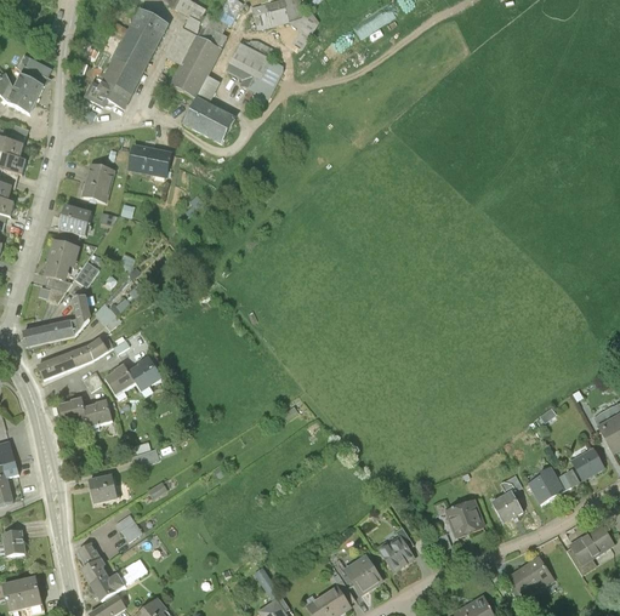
[(199,21),(205,7),(192,0),(178,0),(175,7),(189,16),(199,21)]
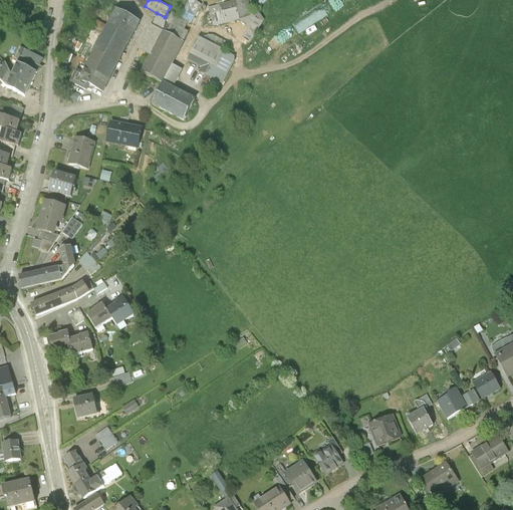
[(226,0),(209,4),(214,24),(243,16),(239,0),(226,0)]
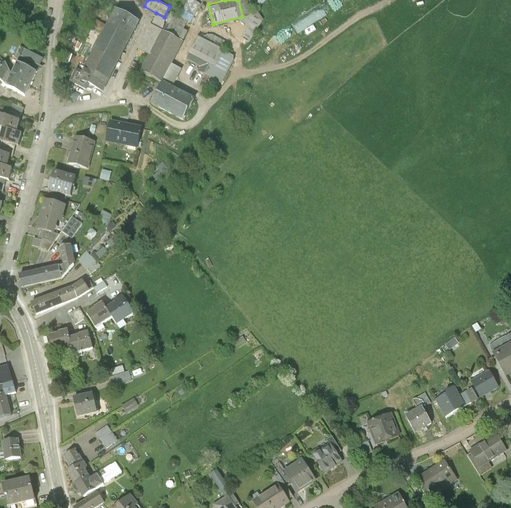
[(114,7),(102,30),(127,43),(139,19),(114,7)]
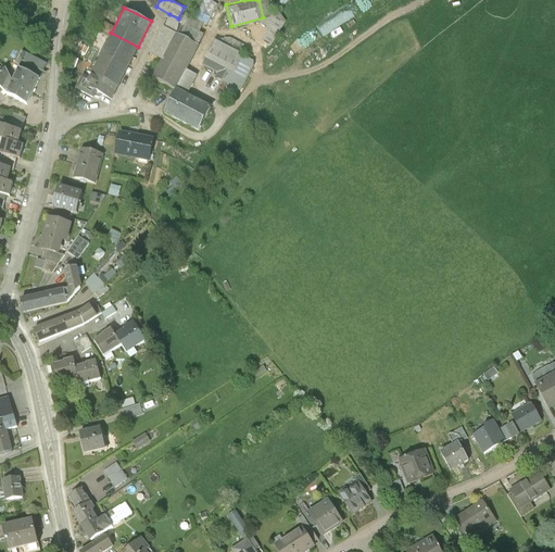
[(185,12),(180,20),(198,28),(203,22),(205,23),(210,13),(199,8),(194,16),(185,12)]
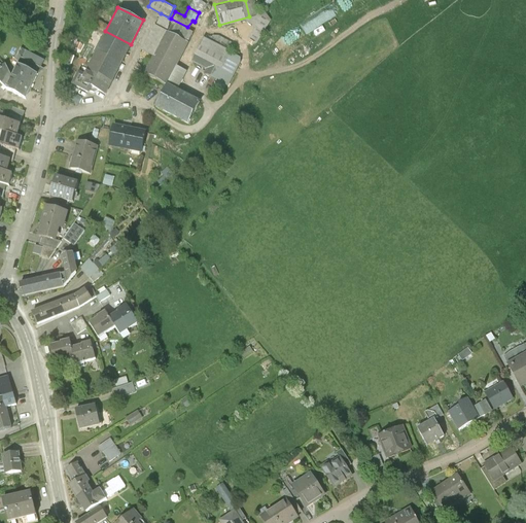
[(161,13),(154,25),(165,31),(171,19),(169,18),(161,13)]
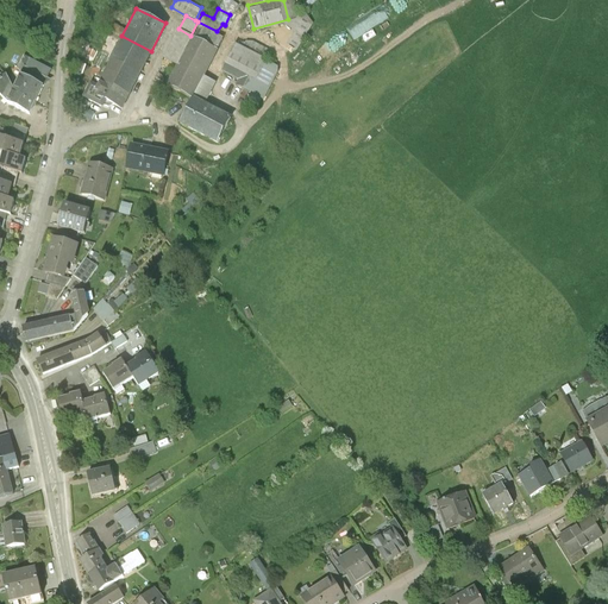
[(217,31),(198,21),(190,36),(217,49),(224,35),(217,31)]
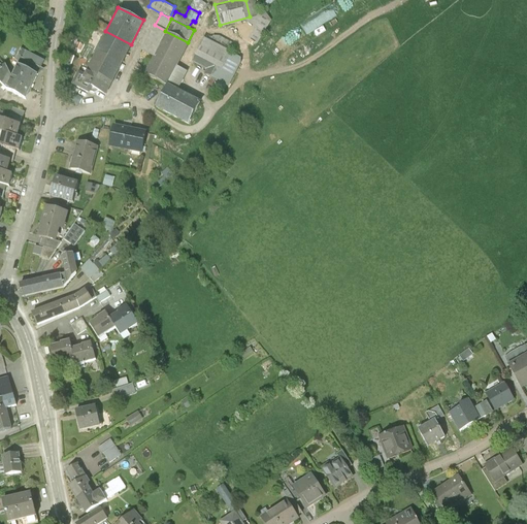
[(257,39),(263,28),(254,23),(248,35),(257,39)]
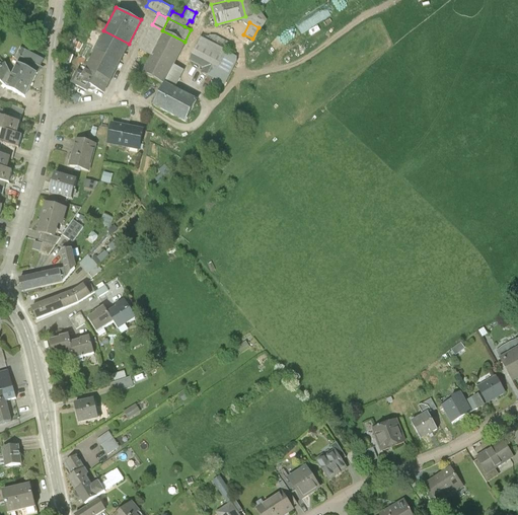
[(151,52),(162,30),(152,24),(141,46),(151,52)]
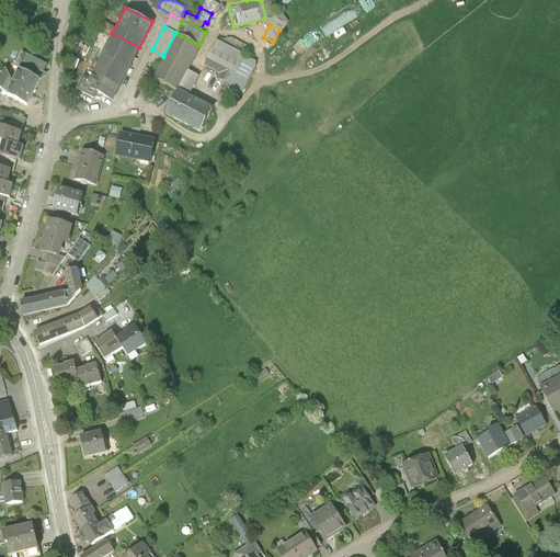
[(139,47),(112,33),(92,71),(120,84),(139,47)]
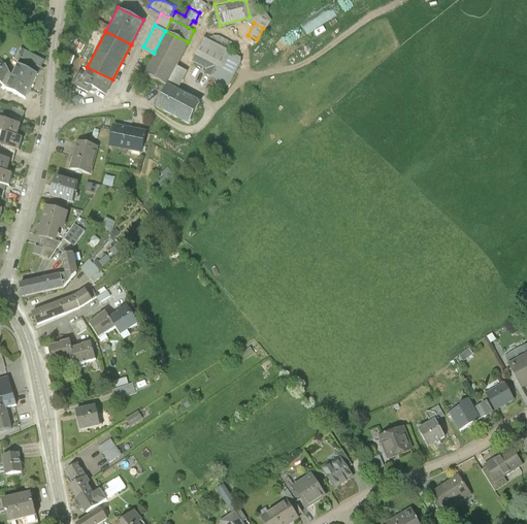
[(188,42),(165,31),(154,53),(144,71),(166,83),(188,42)]
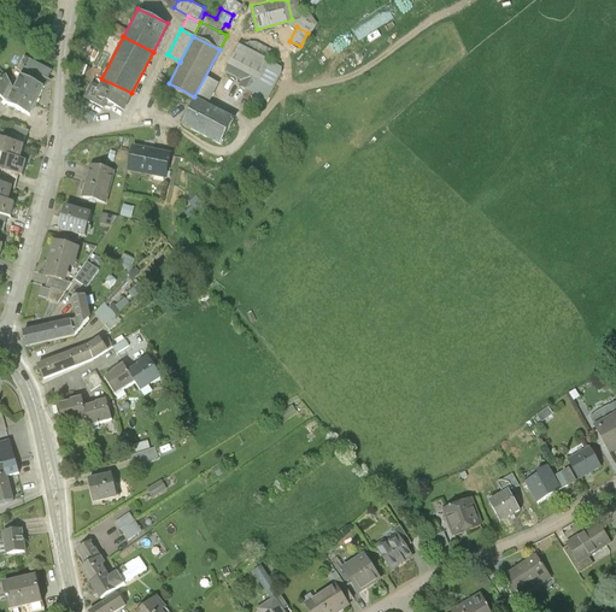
[(285,63),(242,41),(224,75),(268,96),(285,63)]
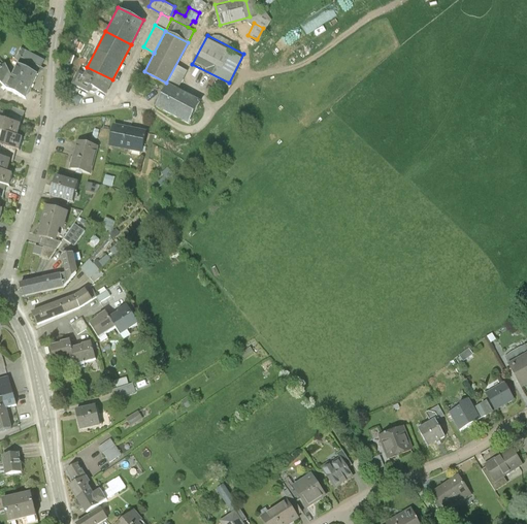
[(20,46),(17,54),(39,65),(42,58),(20,46)]
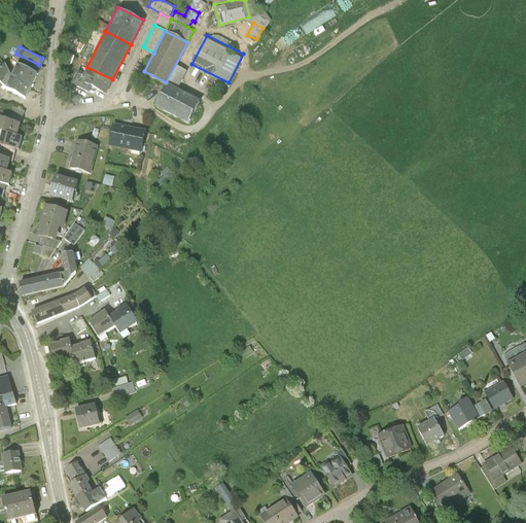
[(13,60),(18,62),(36,71),(42,66),(39,65),(16,54),(13,60)]
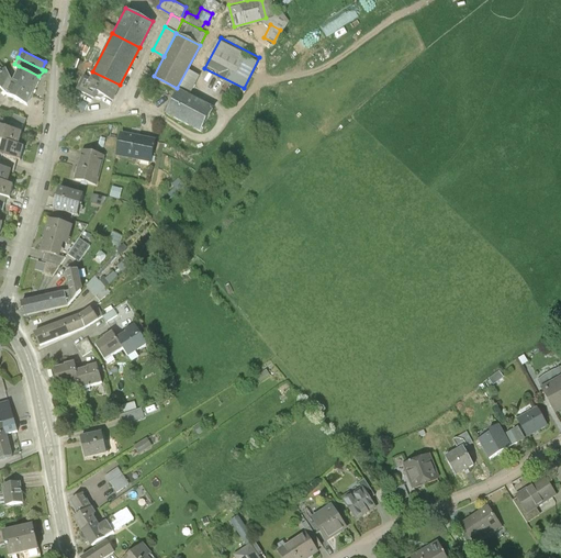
[(26,101),(38,76),(19,66),(11,80),(3,66),(0,68),(0,85),(7,91),(26,101)]
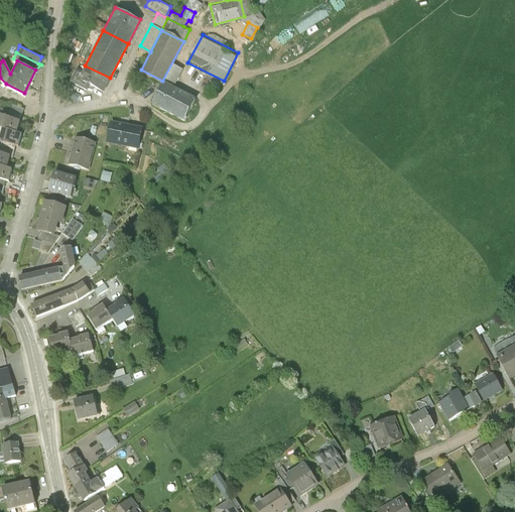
[(103,90),(110,78),(85,66),(83,70),(79,69),(72,82),(88,90),(90,84),(103,90)]
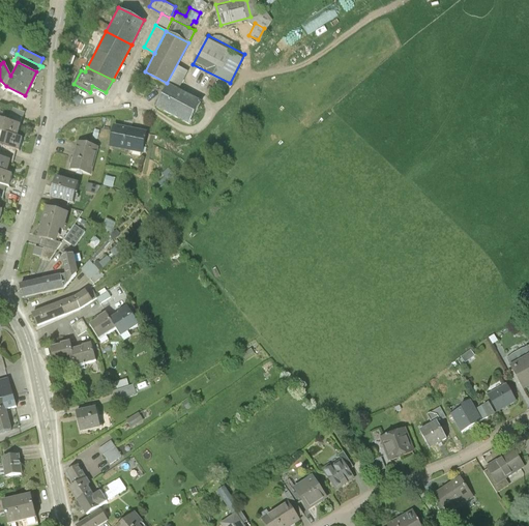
[(198,99),(168,84),(156,105),(187,120),(198,99)]
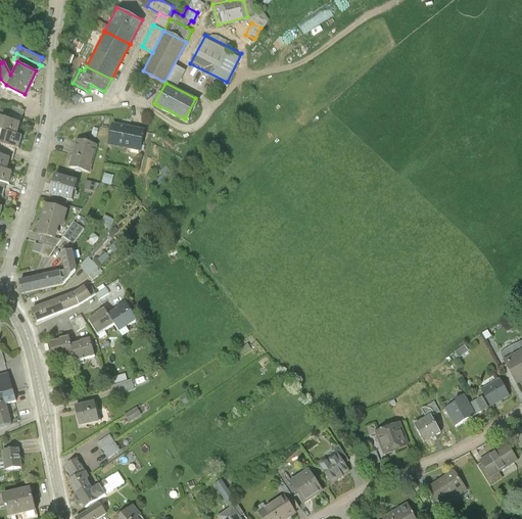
[(10,103),(8,110),(9,110),(20,113),(24,107),(10,103)]
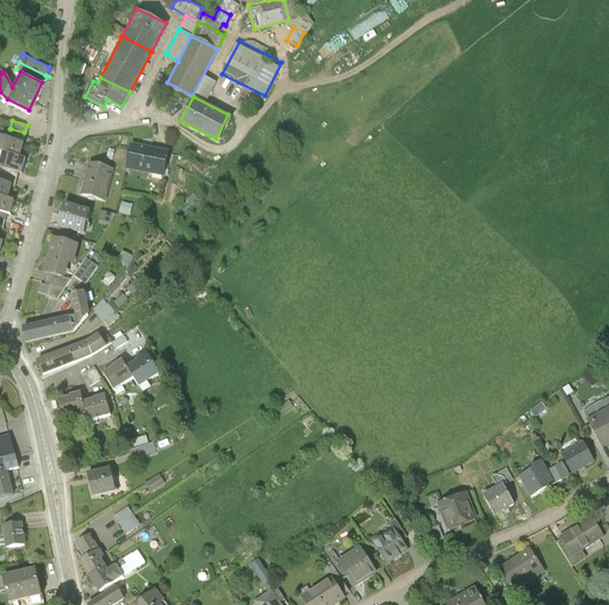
[(10,135),(11,129),(10,129),(0,125),(0,133),(1,133),(10,135)]
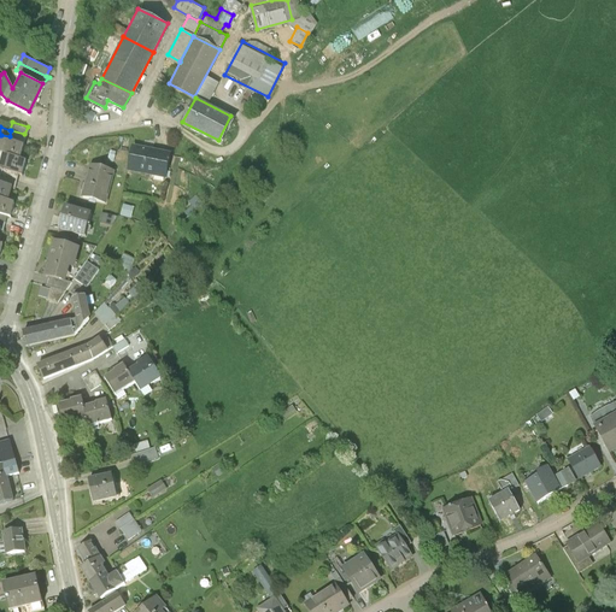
[(10,136),(23,140),(24,134),(11,130),(10,136)]
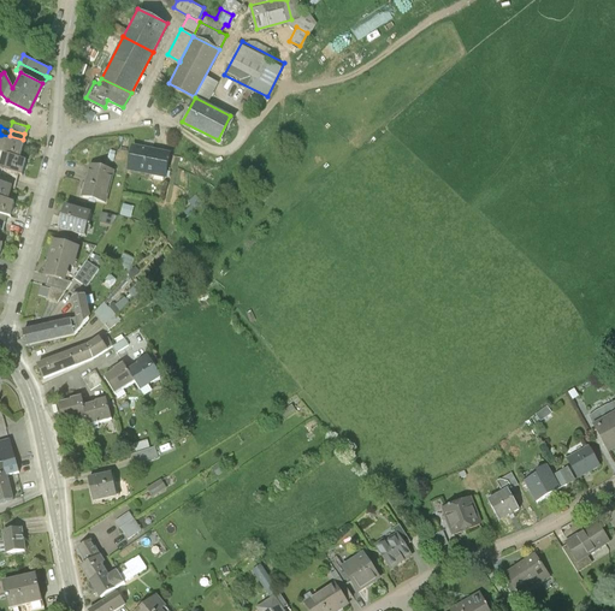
[(1,135),(0,140),(0,149),(4,150),(19,154),(24,140),(23,140),(10,136),(1,135)]
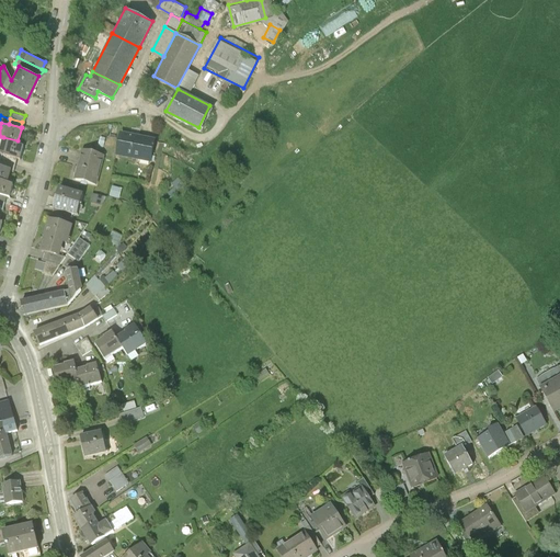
[(155,137),(120,129),(115,152),(150,159),(155,137)]
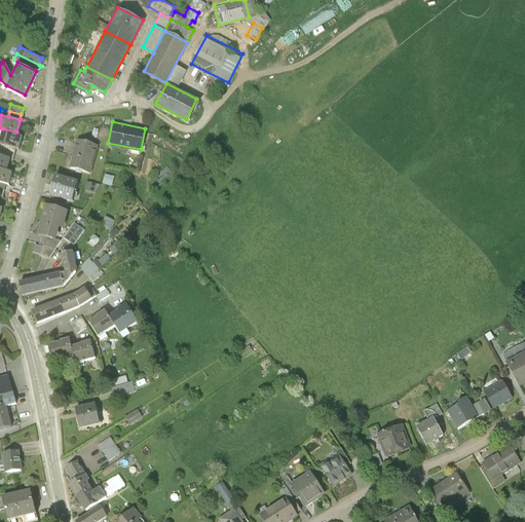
[(3,128),(0,141),(19,146),(22,134),(16,132),(3,128)]
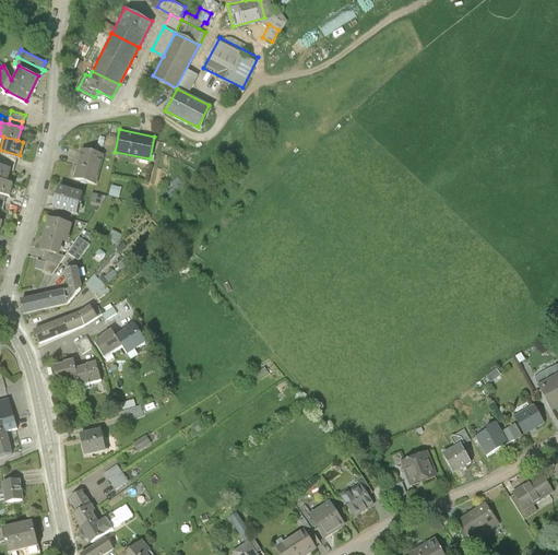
[(103,153),(80,148),(72,176),(95,181),(103,153)]
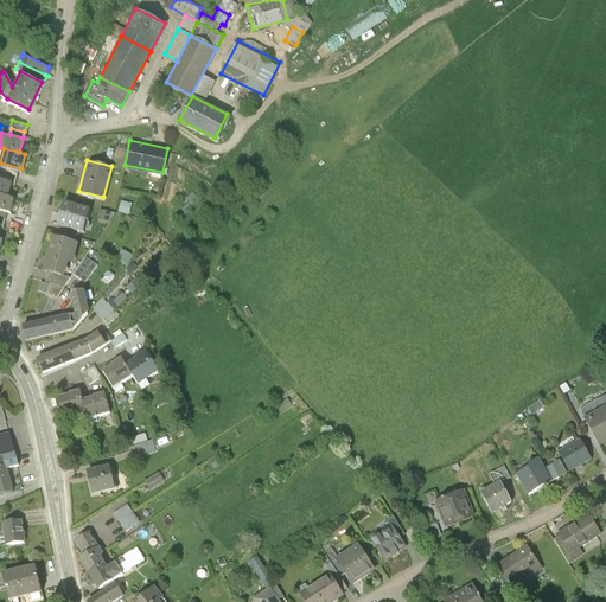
[(0,191),(7,194),(11,180),(0,177),(0,191)]
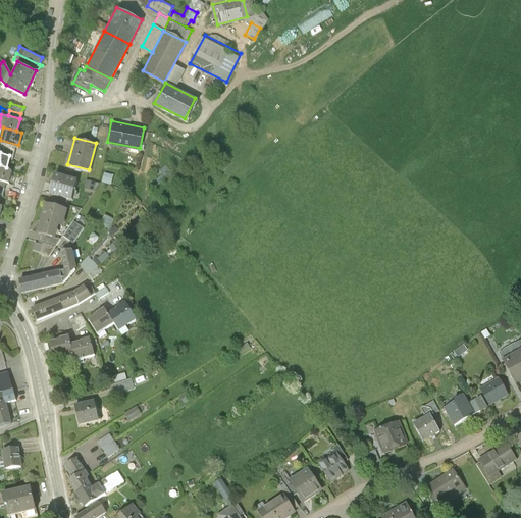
[(0,177),(5,179),(8,180),(11,168),(6,167),(0,164),(0,177)]
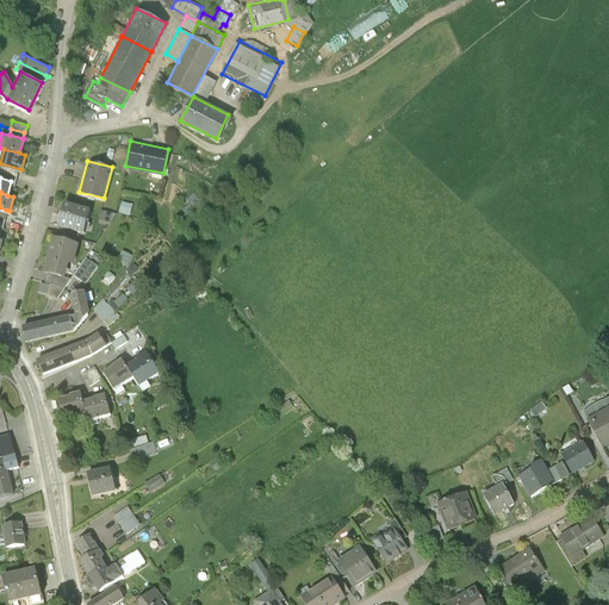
[(78,229),(84,230),(89,207),(63,200),(57,223),(78,229)]
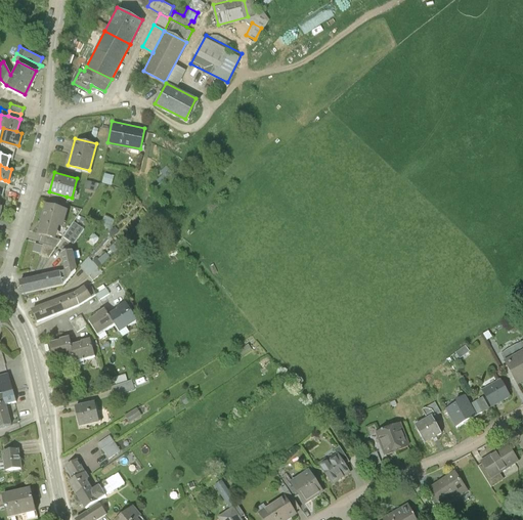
[(67,197),(49,191),(47,197),(66,202),(67,197)]
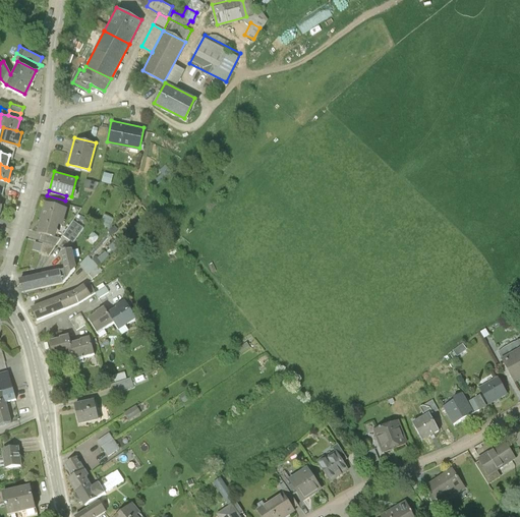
[(66,206),(45,199),(37,229),(42,230),(55,234),(59,221),(62,222),(66,206)]
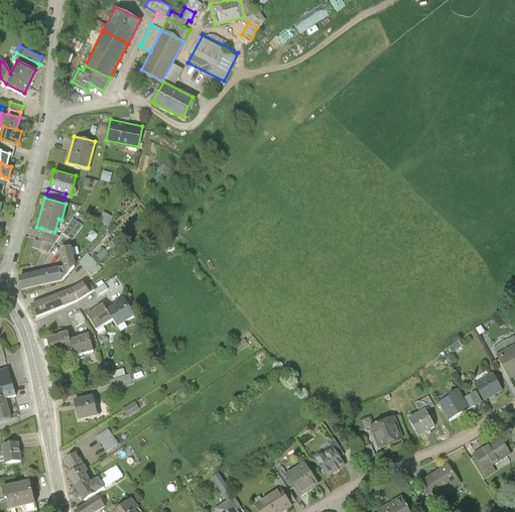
[(82,222),(72,216),(66,223),(61,230),(72,237),(82,222)]
